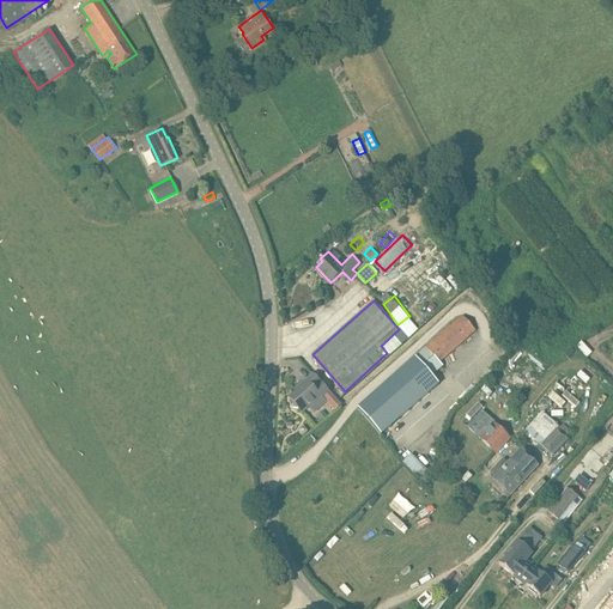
[(475,328),(463,314),(416,355),(431,373),(443,363),(441,359),(475,328)]
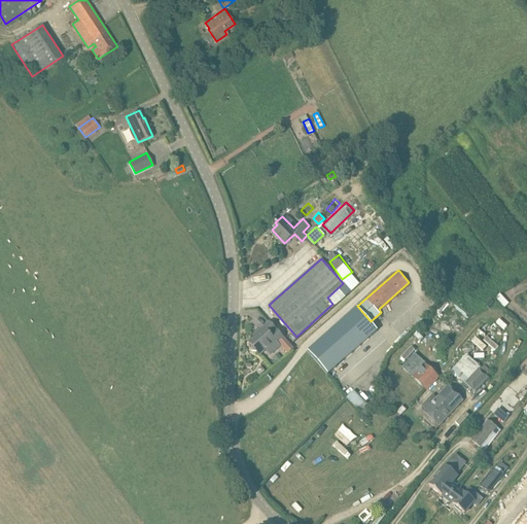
[(308,349),(328,372),(378,328),(371,321),(357,306),(308,349)]
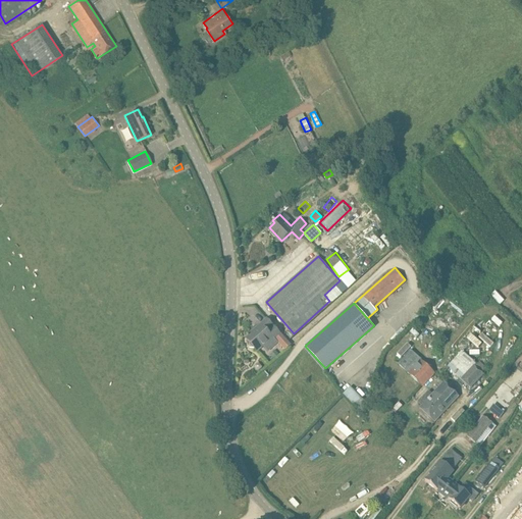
[(502,325),(506,321),(494,311),(491,315),(502,325)]
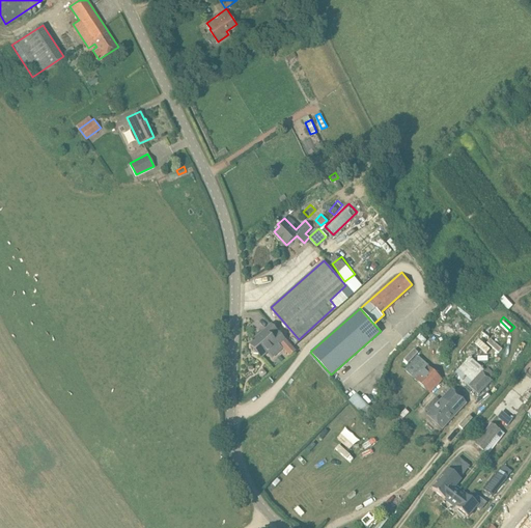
[(286,338),(279,330),(272,322),(266,328),(267,330),(251,344),(254,348),(253,352),(258,353),(261,356),(267,351),(269,353),(280,342),(286,338)]
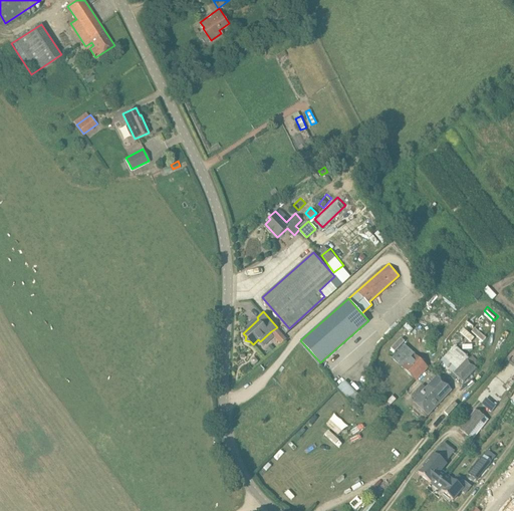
[(466,345),(481,319),(468,312),(459,329),(456,327),(451,336),(466,345)]
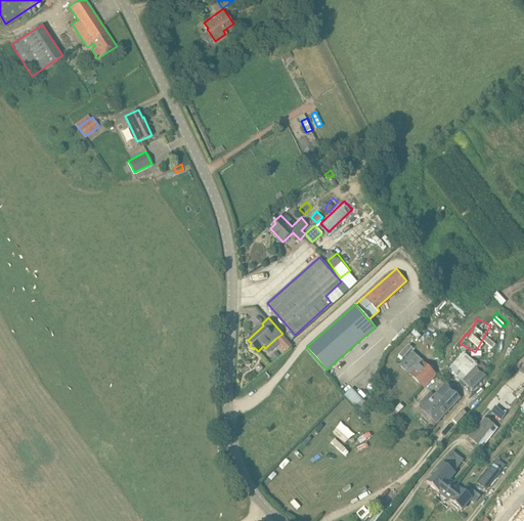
[(292,344),(282,334),(276,338),(287,349),(292,344)]
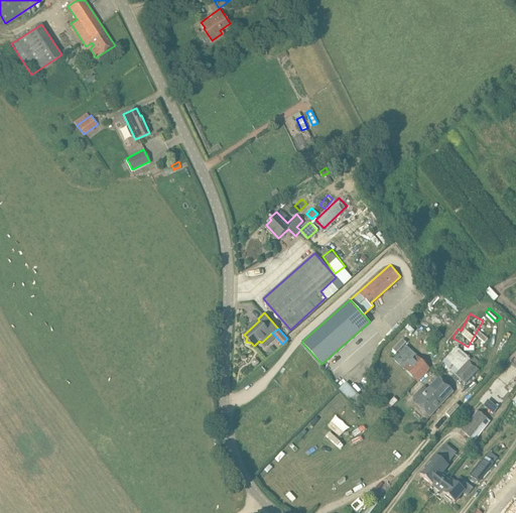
[(276,349),(272,344),(267,349),(271,353),(276,349)]
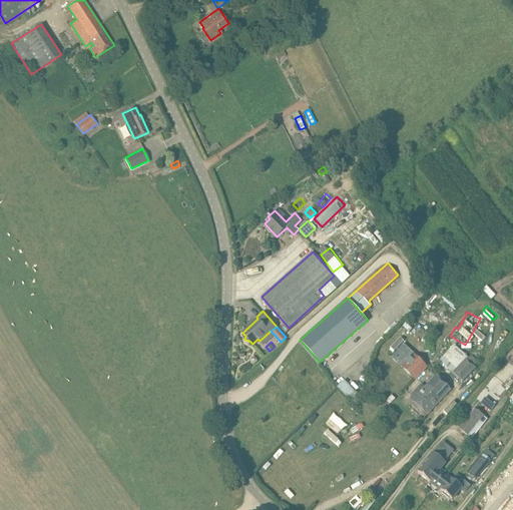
[(402,367),(403,366),(414,353),(415,353),(404,343),(391,357),(402,367)]
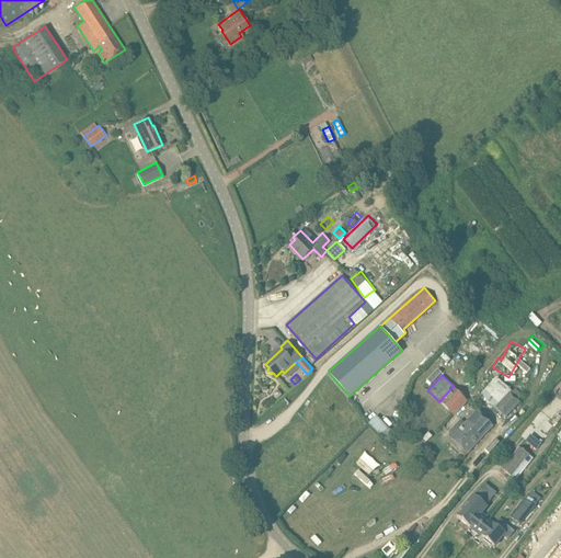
[(505,416),(521,400),(518,398),(523,394),(516,387),(514,389),(511,386),(510,388),(495,376),(481,391),(505,416)]
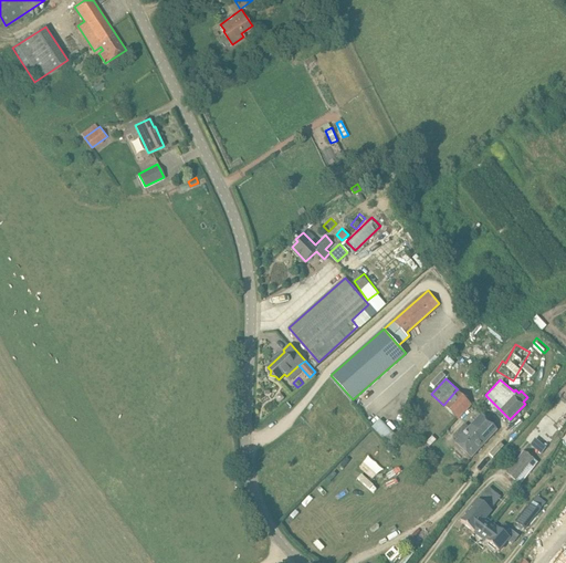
[(471,403),(457,389),(444,404),(459,416),(471,403)]
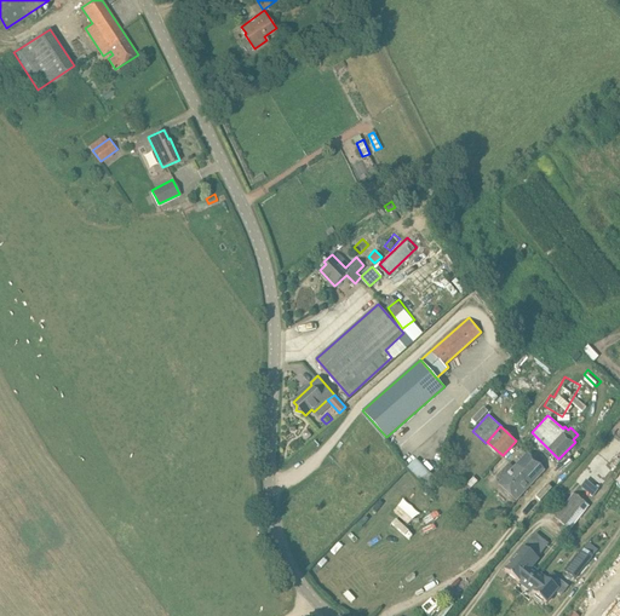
[(580,458),(593,443),(589,439),(575,454),(580,458)]
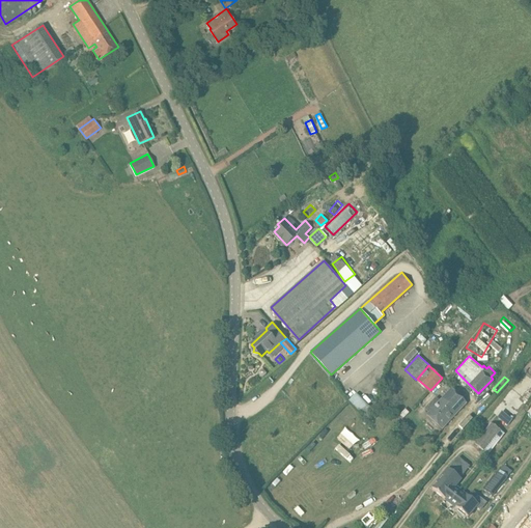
[(426,414),(442,427),(467,401),(452,387),(441,399),(436,395),(425,408),(429,411),(426,414)]
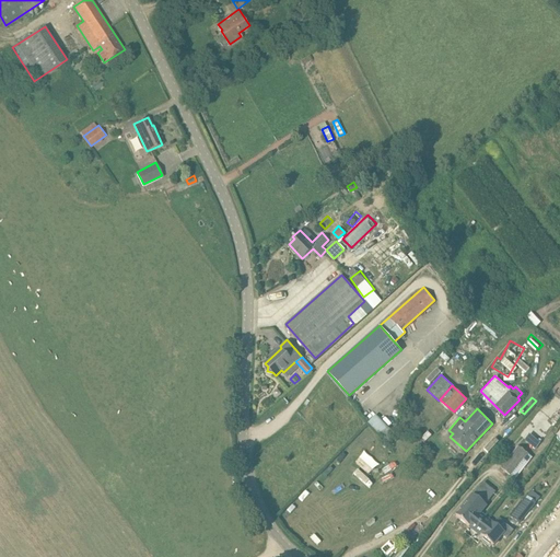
[(377,413),(370,420),(386,439),(395,431),(377,413)]
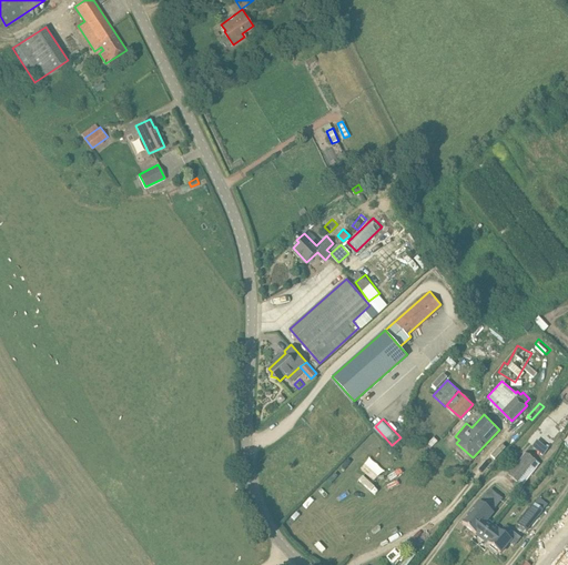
[(544,453),(555,440),(536,425),(526,439),(544,453)]
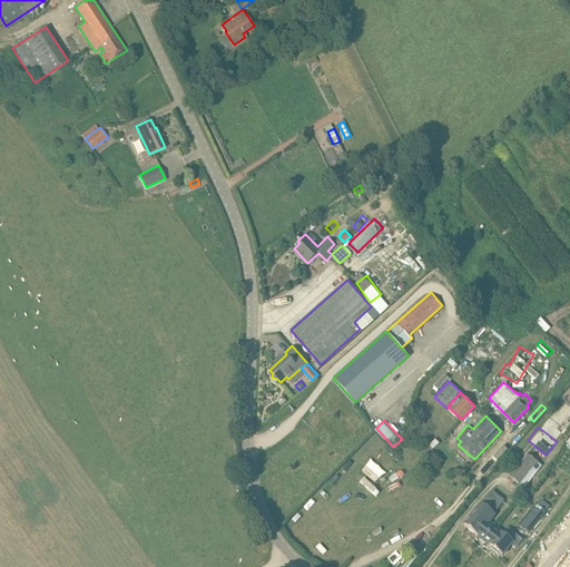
[(369,465),(381,453),(376,449),(370,455),(366,450),(360,456),(369,465)]
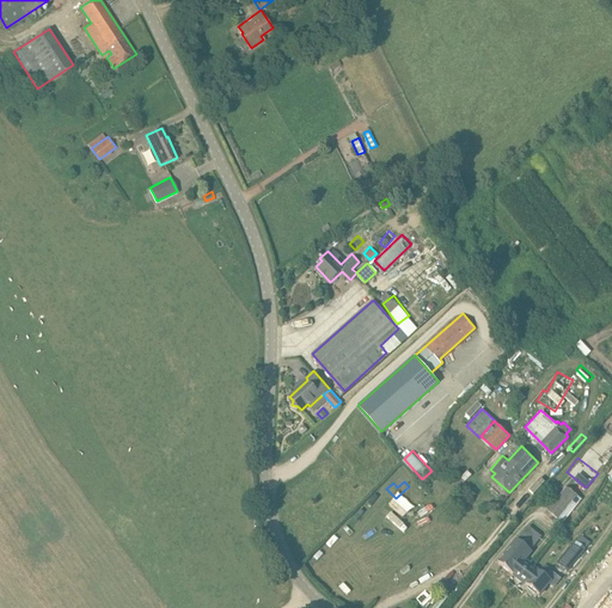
[(563,521),(582,497),(565,485),(548,509),(563,521)]
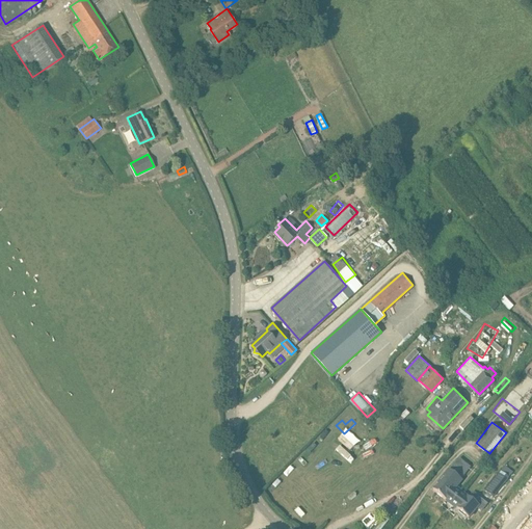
[(457,488),(454,486),(461,478),(450,469),(433,488),(446,498),(447,497),(450,499),(449,500),(448,502),(448,503),(449,504),(450,505),(461,492),(457,488)]
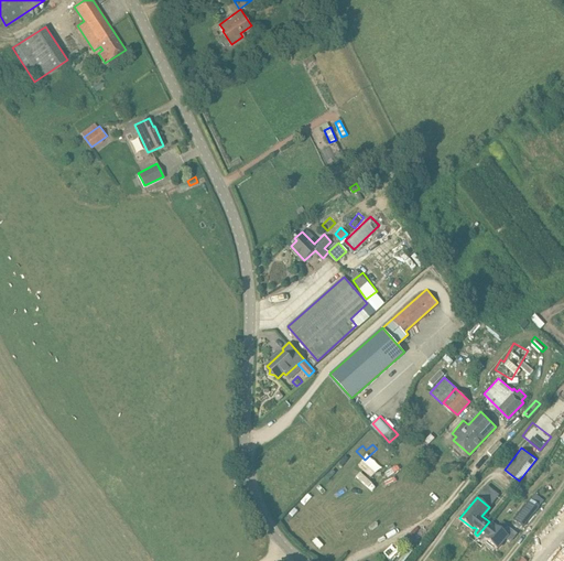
[(513,517),(522,525),(539,505),(530,498),(513,517)]
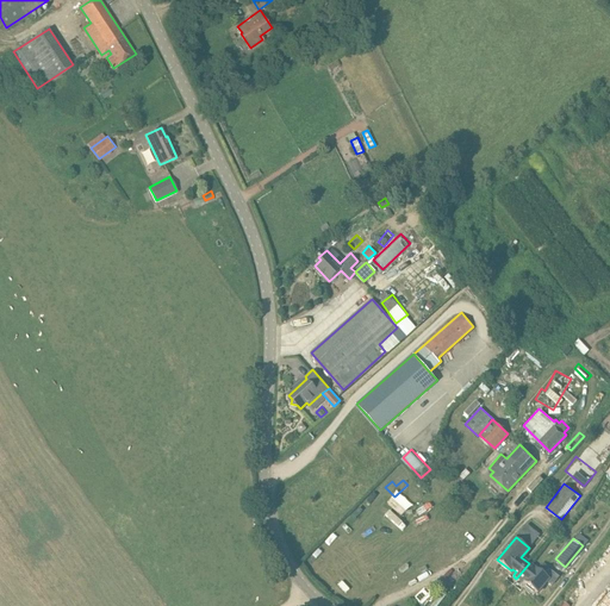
[(537,568),(536,568),(536,569),(529,563),(516,579),(517,580),(518,580),(521,579),(523,578),(527,581),(526,582),(537,592),(548,578),(542,573),(547,566),(542,562),(537,568)]
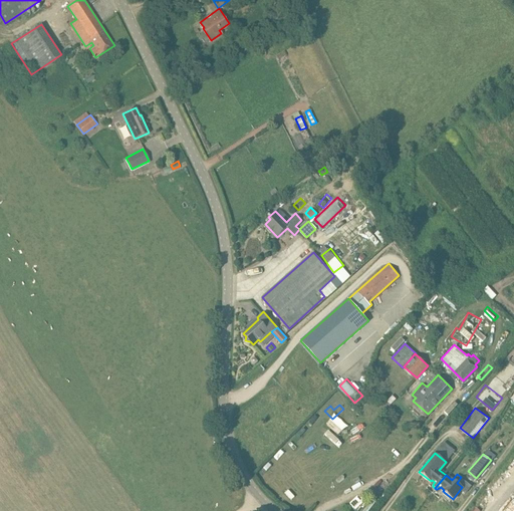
[(500,506),(495,510),(513,510),(513,502),(509,499),(502,507),(500,506)]
